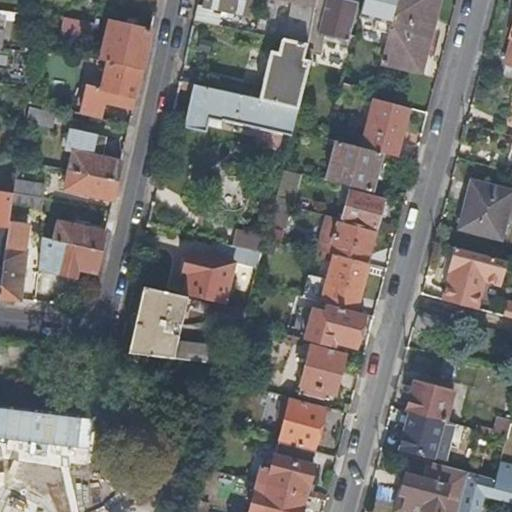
[(204,0),(204,4),(222,8),(227,9),(226,15),(232,16),(234,10),(247,13),(249,0),(204,0)]
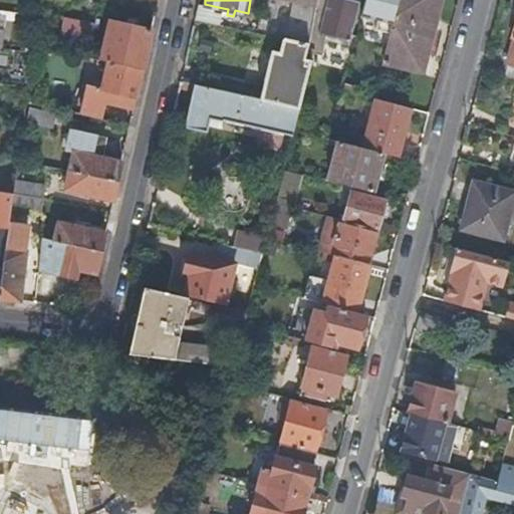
[(316,3),(300,0),(292,0),(285,37),(309,42),(316,3)]
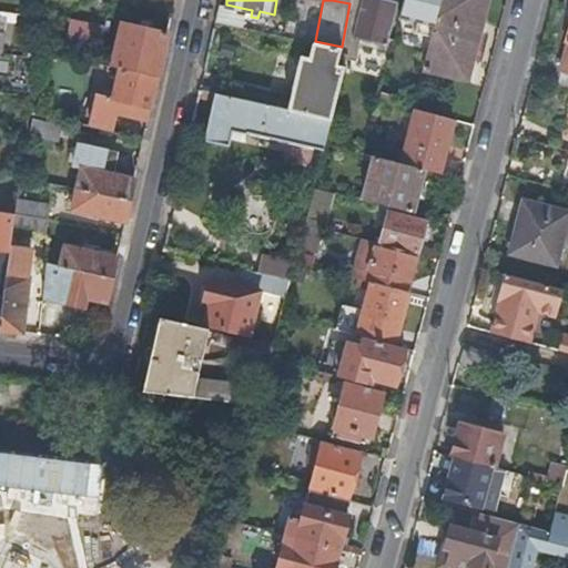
[(396,2),(387,0),(350,0),(350,3),(342,47),(341,50),(346,51),(345,57),(353,59),(359,36),(378,40),(377,46),(384,48),(396,2)]
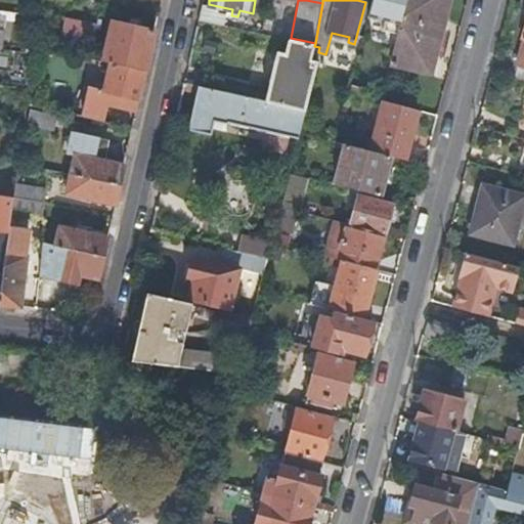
[(399,23),(404,0),(370,0),(367,14),(399,23)]
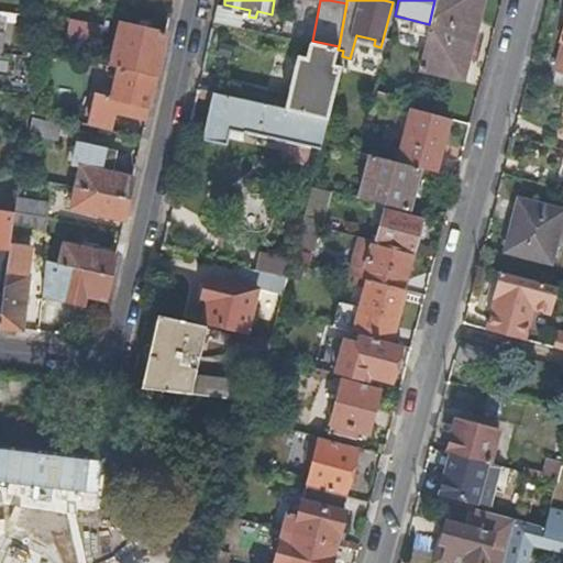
[(478,0),(434,0),(429,24),(419,64),(460,74),(464,57),(477,59),(484,34),(477,32),(471,31),(478,0)]
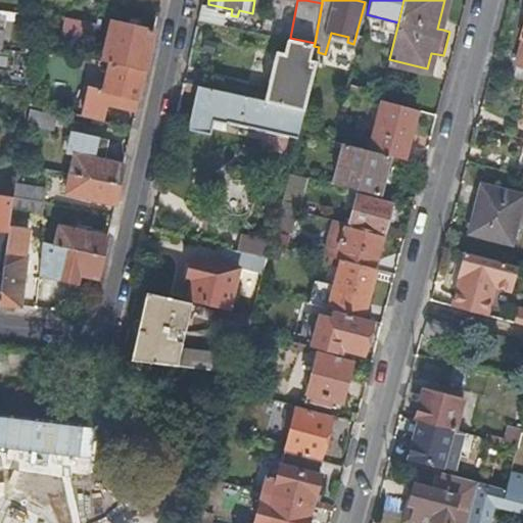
[(450,0),(444,0),(437,29),(443,30),(450,0)]
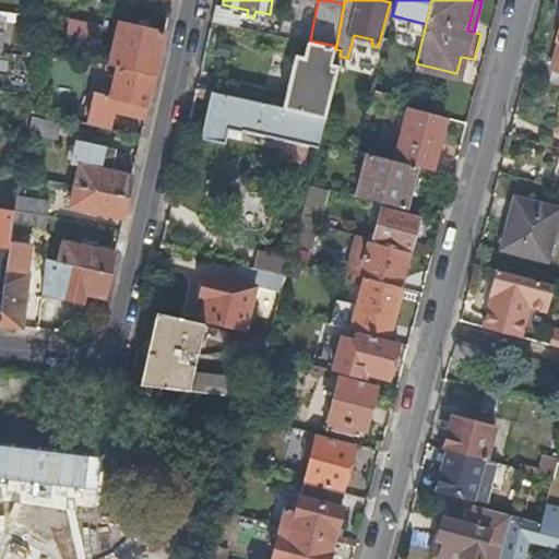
[(223,4),(215,2),(212,20),(239,25),(242,9),(223,4)]
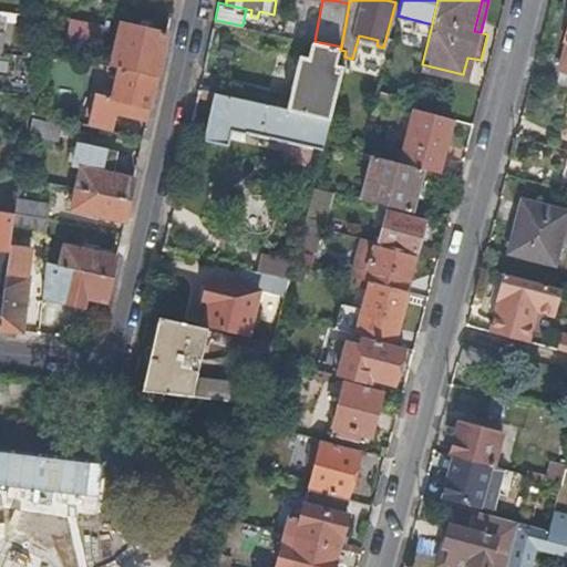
[(102,23),(53,12),(48,45),(95,55),(102,23)]
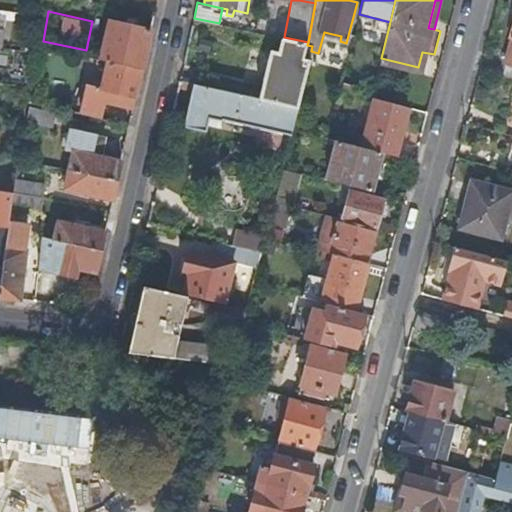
[(107,59),(142,67),(150,28),(108,19),(100,58),(107,59)]
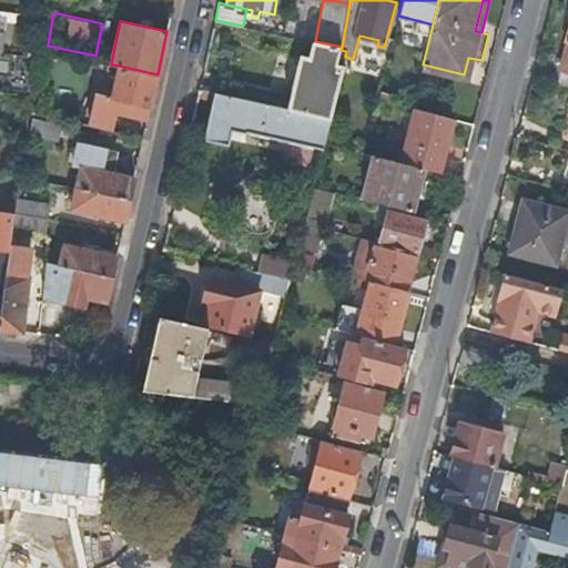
[(567,24),(564,41),(566,42),(558,69),(567,71),(567,24)]
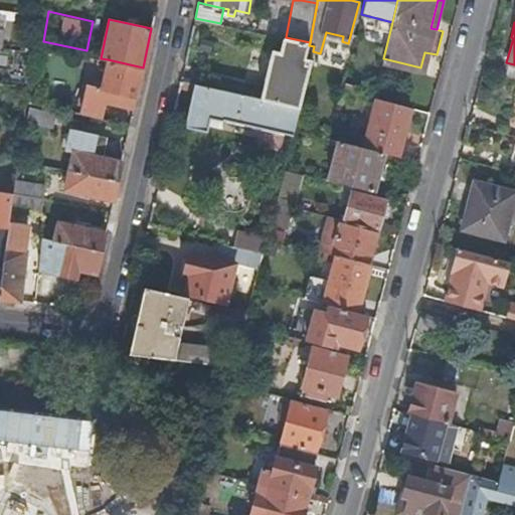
[(286,37),(284,36),(280,51),(272,49),(262,98),(300,106),(313,51),(314,46),(309,45),(310,42),(286,37)]
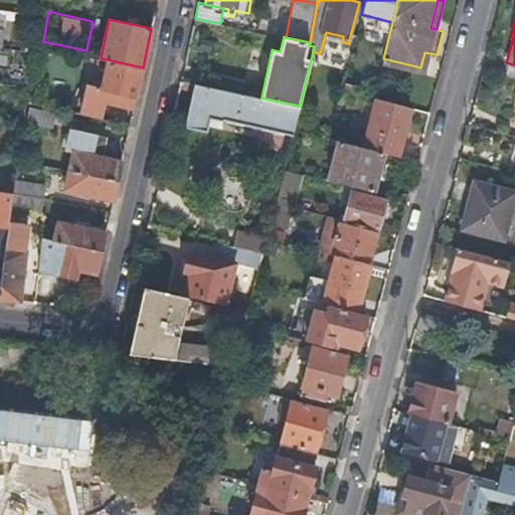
[(88,82),(81,114),(84,114),(101,118),(105,101),(134,107),(137,95),(143,67),(108,59),(102,87),(88,82)]
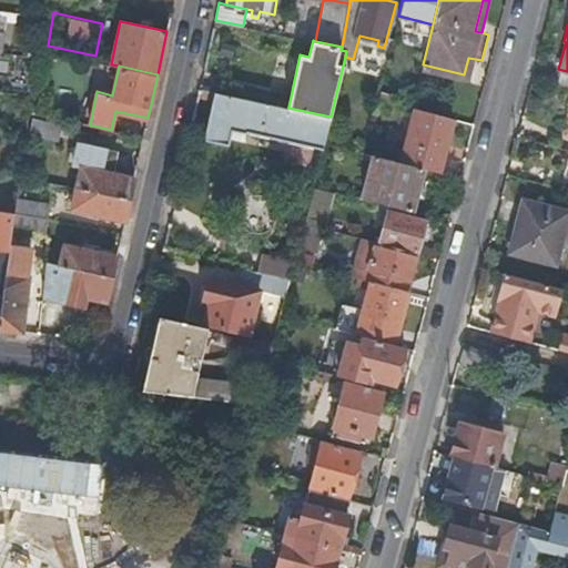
[(331,117),(288,108),(214,92),(203,141),(229,146),(231,132),(245,135),(246,133),(322,149),(324,141),(331,117)]
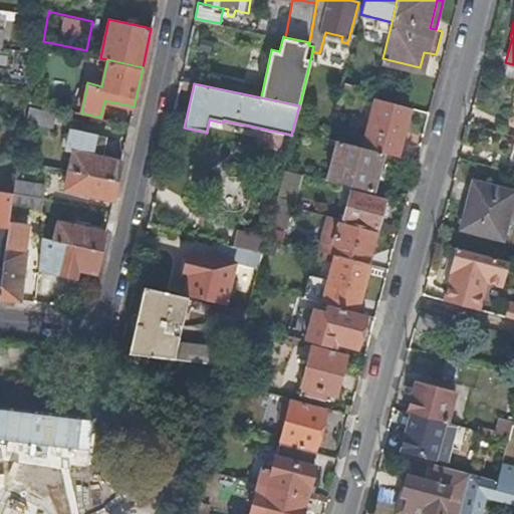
[(396,155),(409,106),(377,97),(364,147),(382,152),(396,155)]
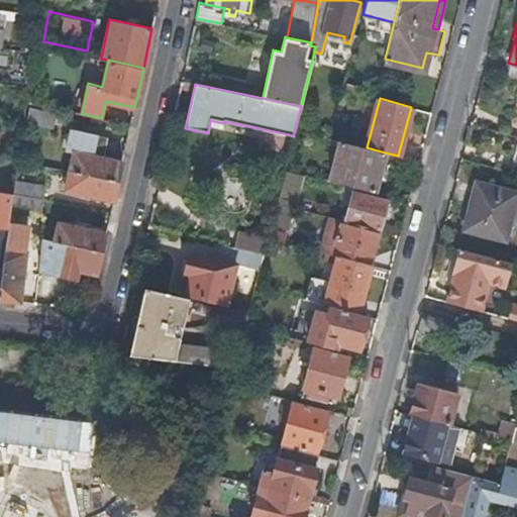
[(25,121),(56,126),(59,112),(28,107),(25,121)]
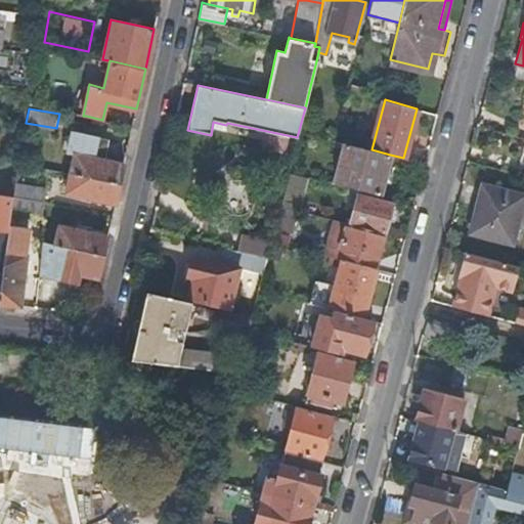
[(71,173),(120,183),(122,172),(124,164),(102,160),(105,147),(98,145),(99,138),(72,132),(68,151),(75,154),(71,173)]
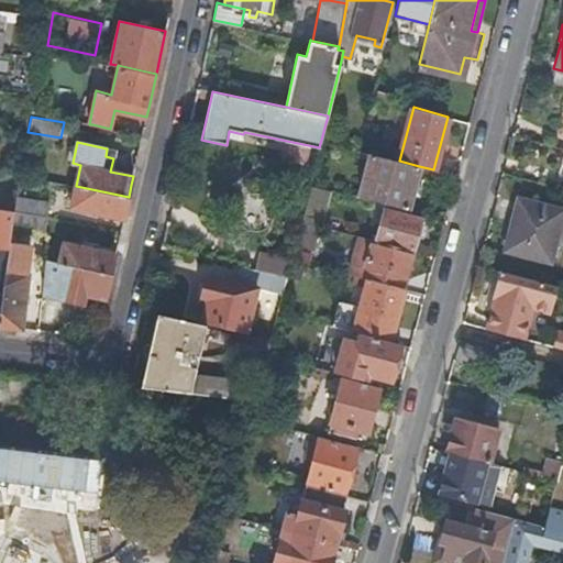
[(116,151),(107,148),(106,156),(113,158),(116,151)]
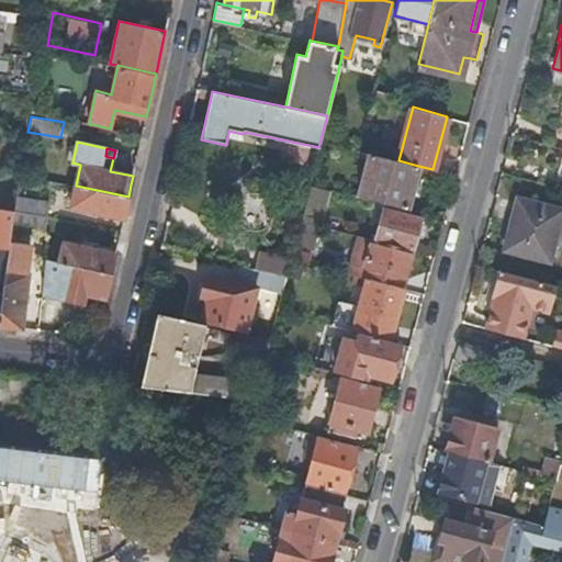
[(398,160),(370,153),(359,195),(407,209),(418,166),(398,160)]
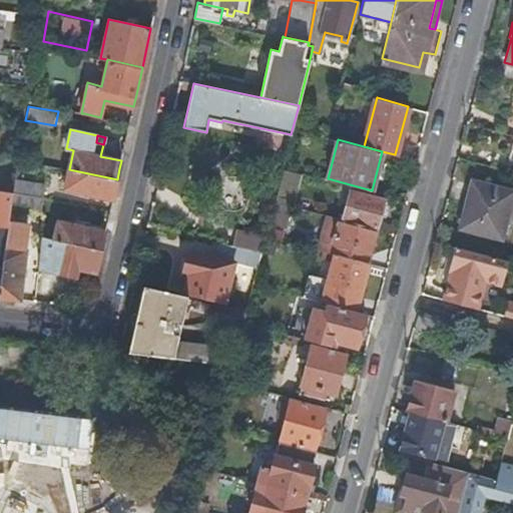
[(64,188),(112,198),(117,179),(69,169),(64,188)]
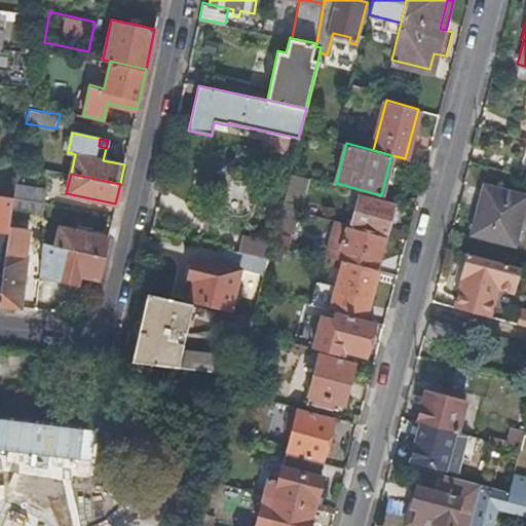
[(12,197),(44,202),(46,189),(14,184),(12,196),(12,197)]
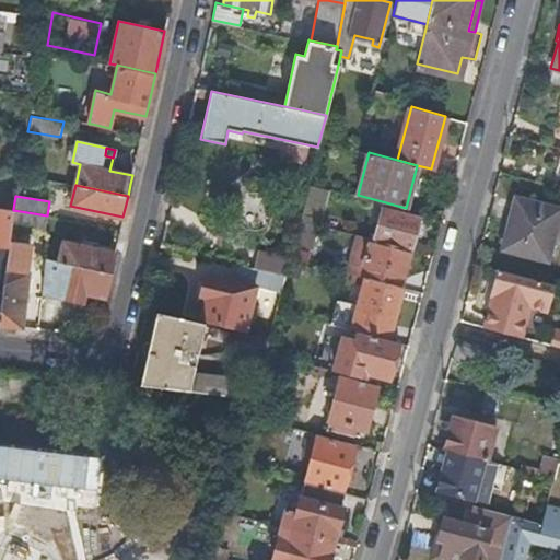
[(559,207),(517,197),(503,248),(548,259),(559,214),(559,207)]
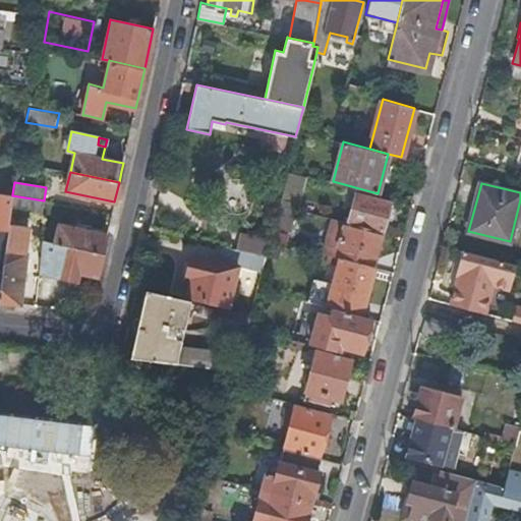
[(8,226),(10,210),(12,195),(12,194),(0,192),(0,228),(7,230),(8,226)]
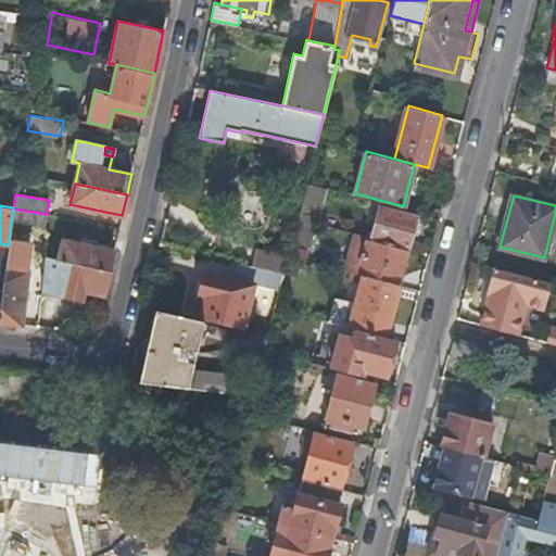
[(370,237),(407,248),(416,216),(378,206),(370,237)]
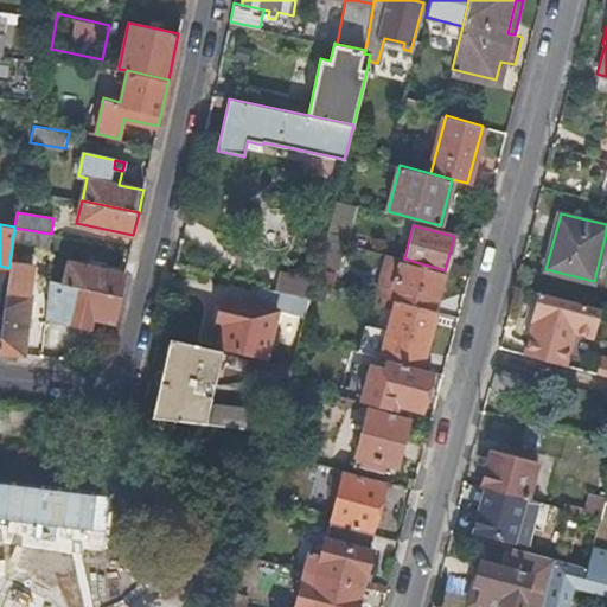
[(12,244),(48,250),(51,234),(14,228),(12,244)]
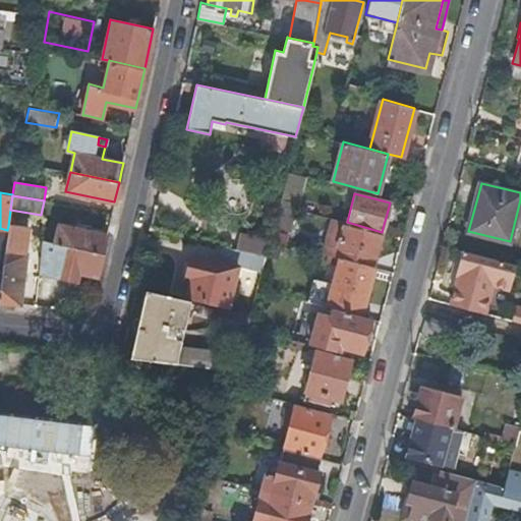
[(294,208),(278,204),(273,226),(288,229),(294,208)]
